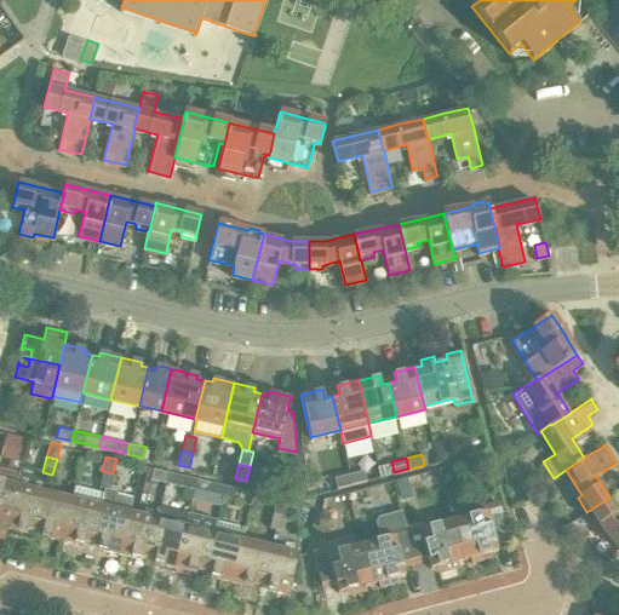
[(17,483),(19,472),(0,466),(0,501),(11,504),(16,483),(17,483)]
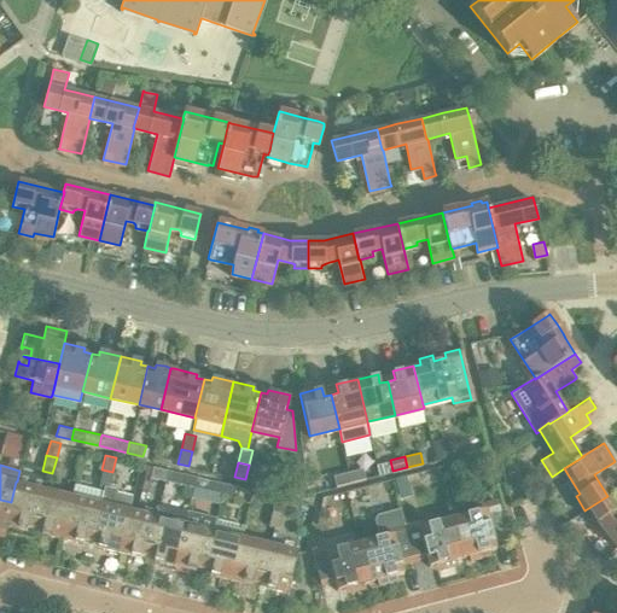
[(164,479),(168,468),(153,465),(151,477),(164,479)]
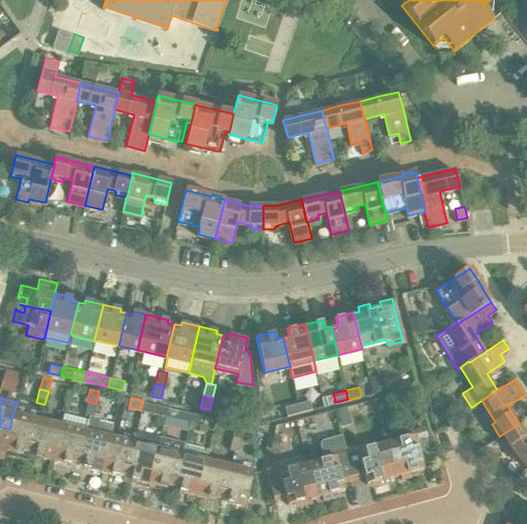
[(300,412),(313,407),(310,399),(298,402),(300,412)]
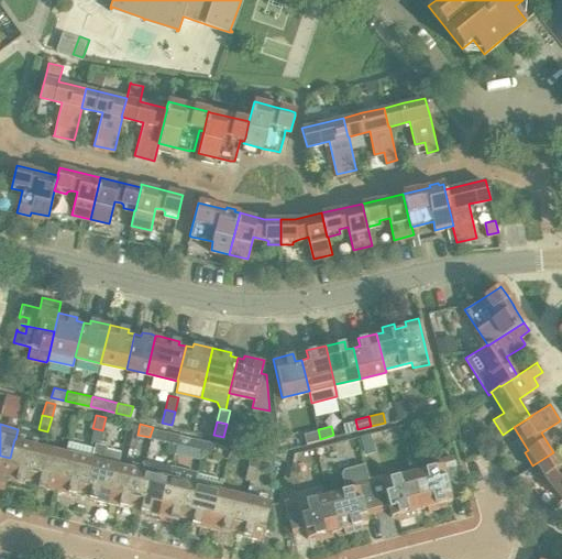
[(176,444),(178,434),(153,427),(150,437),(176,444)]
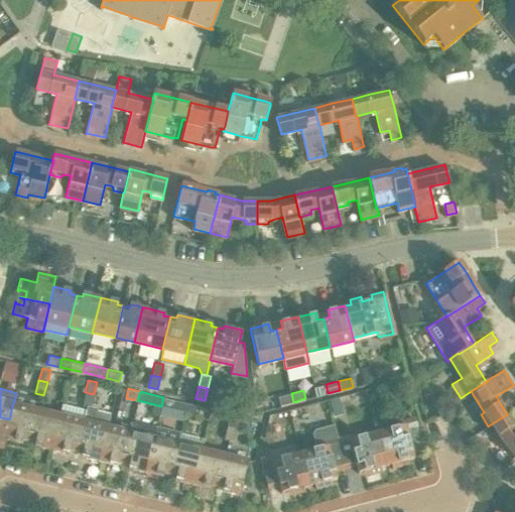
[(91,406),(94,394),(85,392),(82,404),(86,405),(87,405),(91,406)]
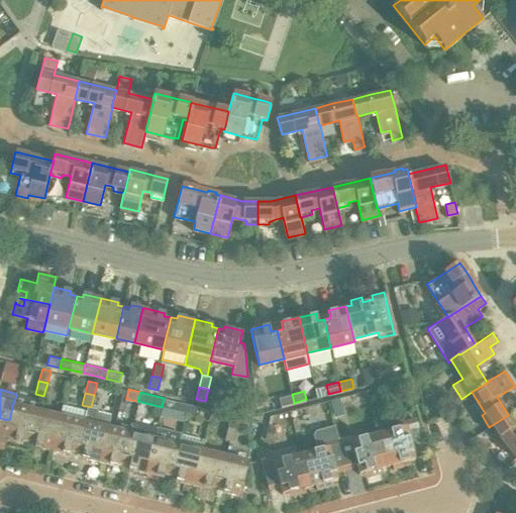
[(36,408),(39,399),(16,394),(14,403),(13,403),(9,420),(5,438),(21,442),(22,439),(28,440),(36,408)]
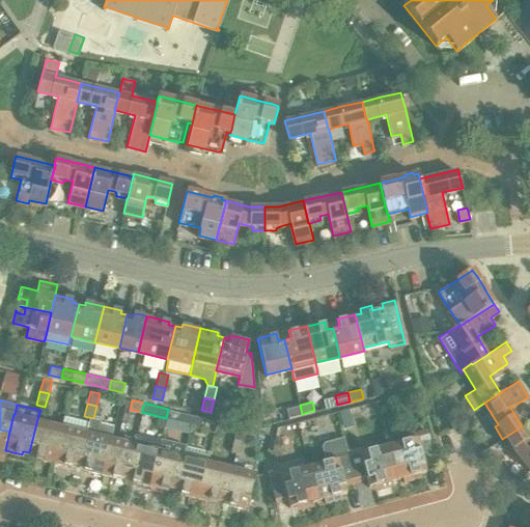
[(289,417),(302,414),(300,405),(286,408),(289,417)]
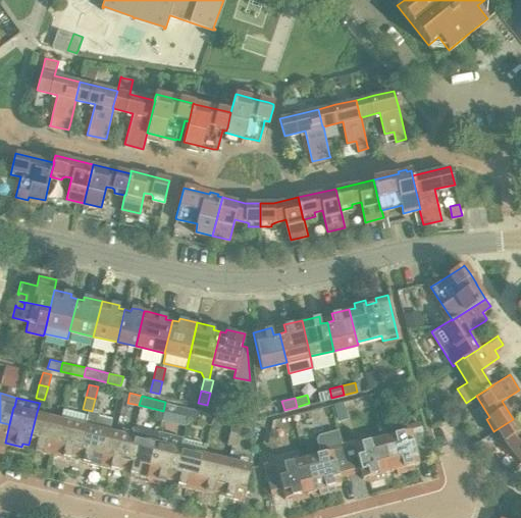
[(187,416),(189,407),(165,402),(163,411),(187,416)]
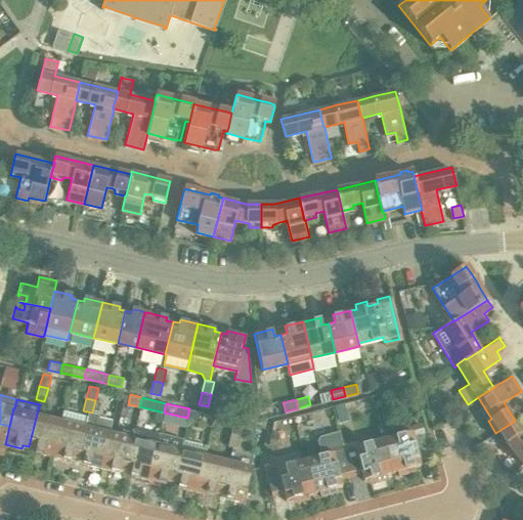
[(202,421),(204,412),(189,408),(187,418),(202,421)]
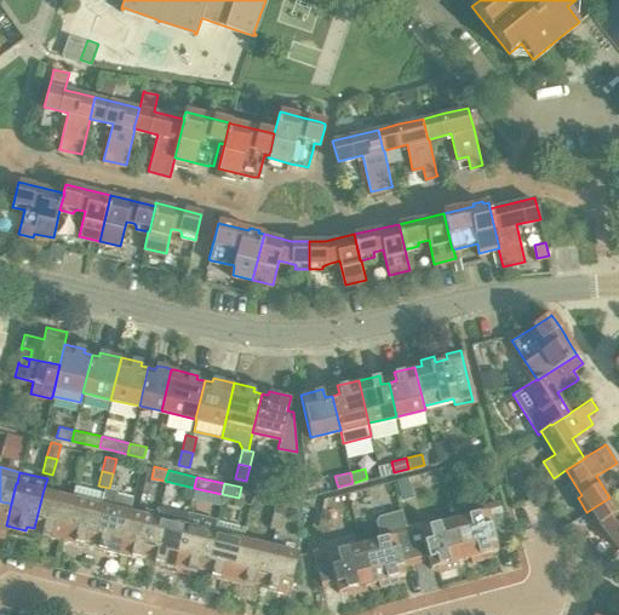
[(103,492),(74,484),(70,496),(73,496),(62,539),(82,544),(84,540),(91,542),(103,492)]
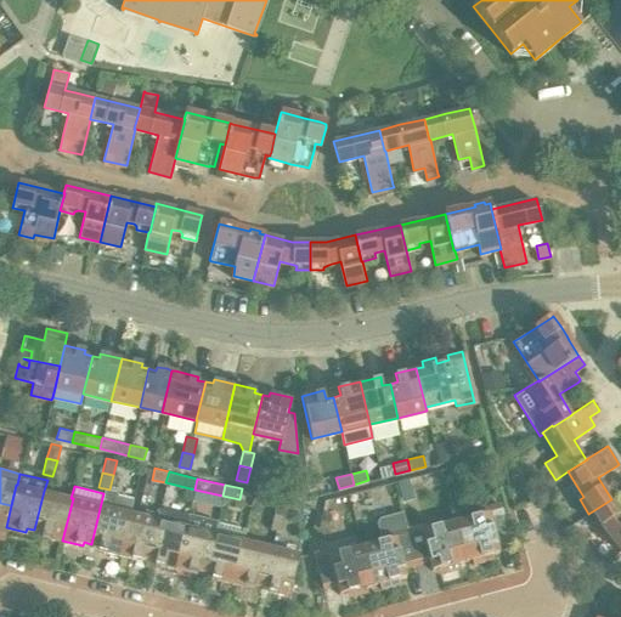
[(118,491),(109,490),(105,488),(103,488),(103,493),(91,544),(99,545),(97,549),(124,556),(135,513),(129,511),(133,498),(117,494),(118,491)]
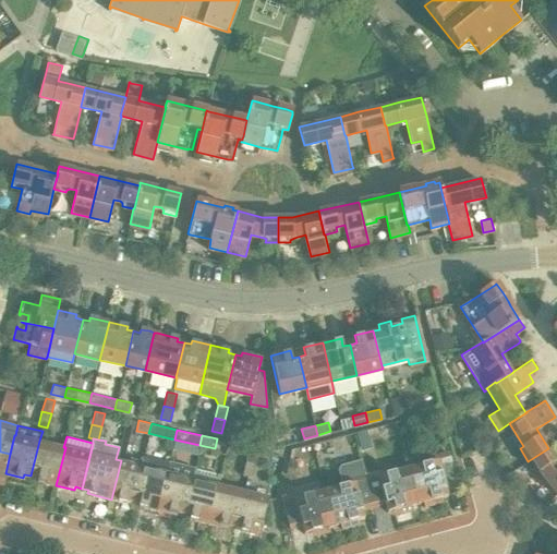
[(63,447),(39,441),(31,476),(37,478),(36,481),(56,485),(65,447),(63,447)]
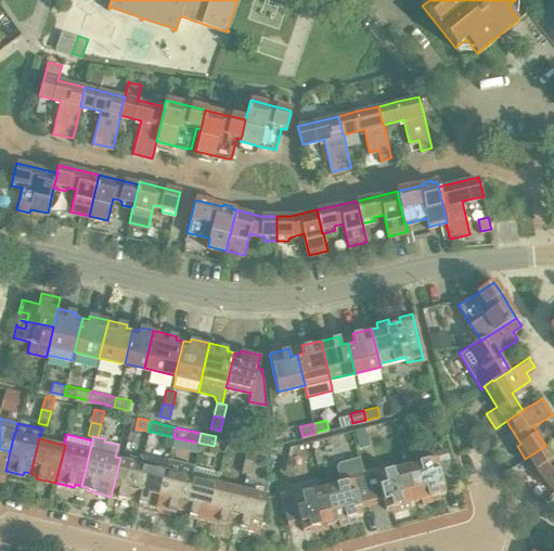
[(254,460),(257,446),(247,444),(244,458),(254,460)]
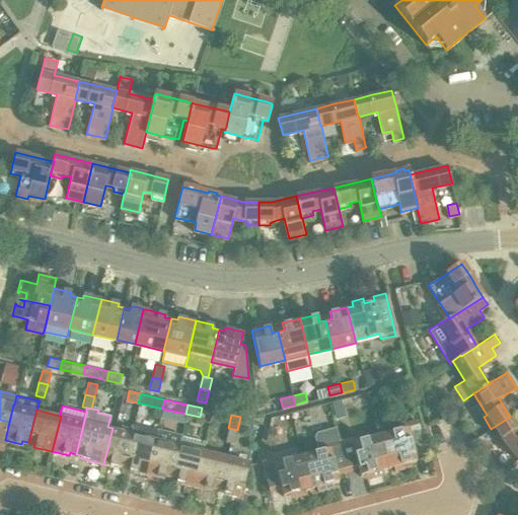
[(510,417),(491,429),(499,441),(502,439),(516,455),(517,456),(517,428),(510,417)]
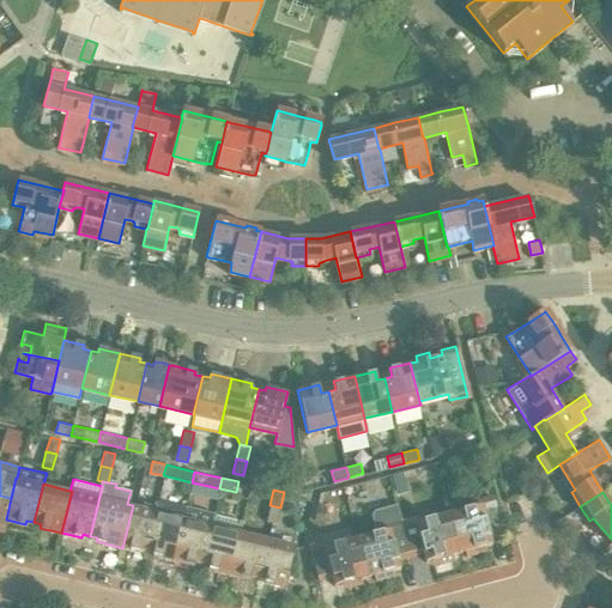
[(490,534),(503,530),(494,493),(477,498),(478,504),(448,511),(459,551),(465,548),(467,554),(480,551),(479,545),(492,541),(490,534)]
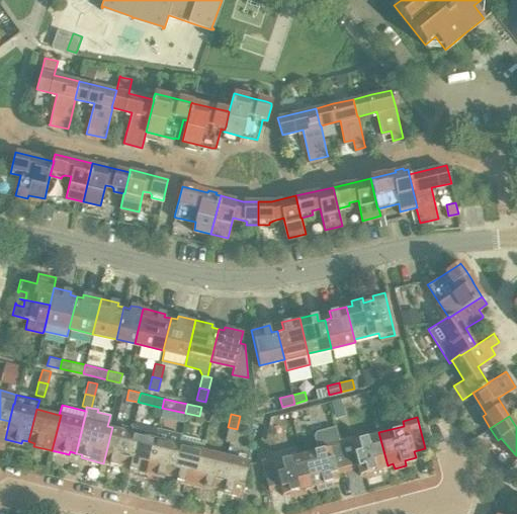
[(5,439),(9,421),(0,419),(0,448),(2,449),(5,439)]
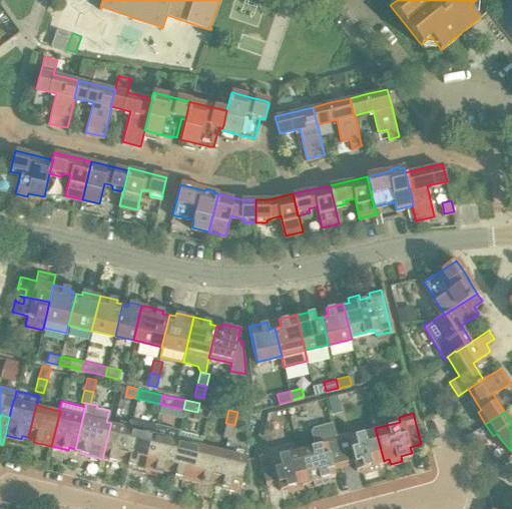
[(129,428),(122,460),(127,461),(126,464),(144,469),(153,433),(155,424),(132,418),(130,428),(129,428)]
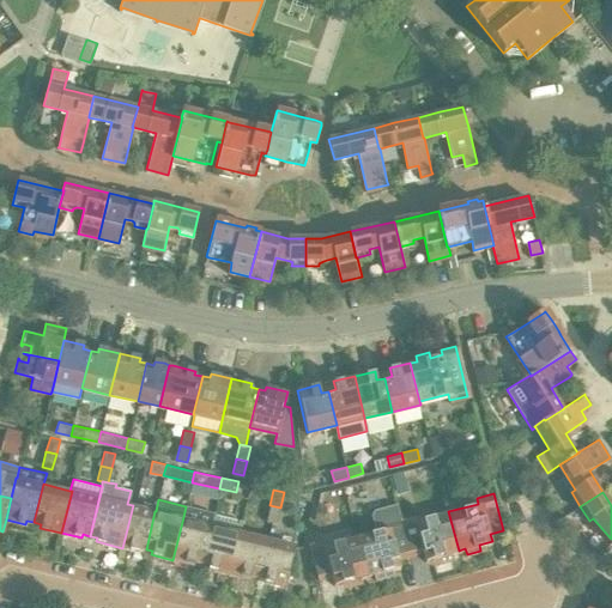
[(401,518),(398,503),(375,509),(373,514),(377,530),(357,536),(367,575),(374,573),(375,578),(389,575),(387,570),(400,566),(398,558),(411,554),(401,518)]
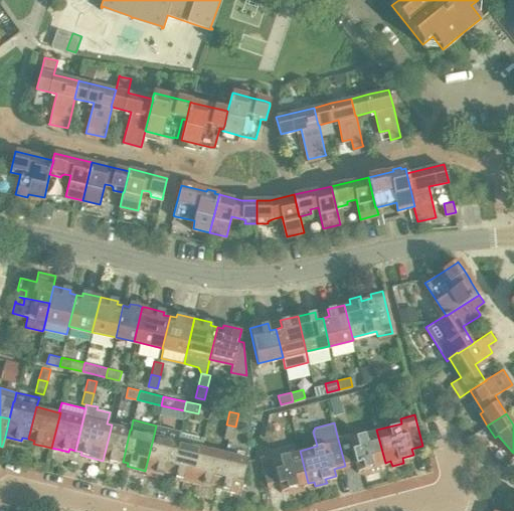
[(169,473),(180,430),(157,423),(155,435),(154,435),(145,471),(162,475),(163,472),(169,473)]
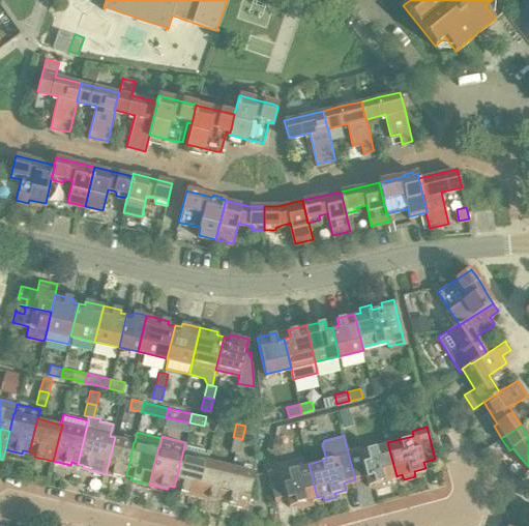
[(134,442),(118,438),(115,437),(106,474),(118,476),(119,474),(126,475),(134,442)]
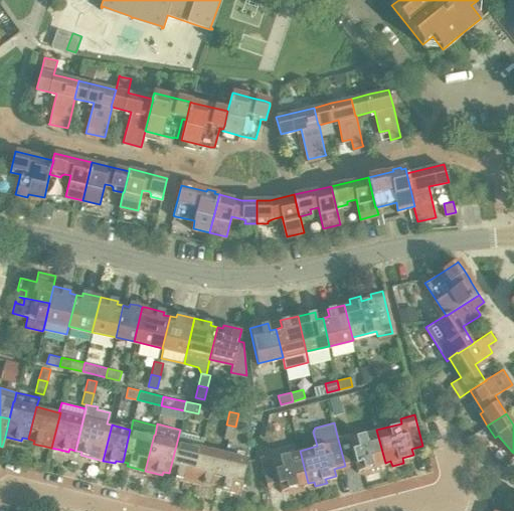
[(232,439),(235,427),(226,424),(223,437),(232,439)]
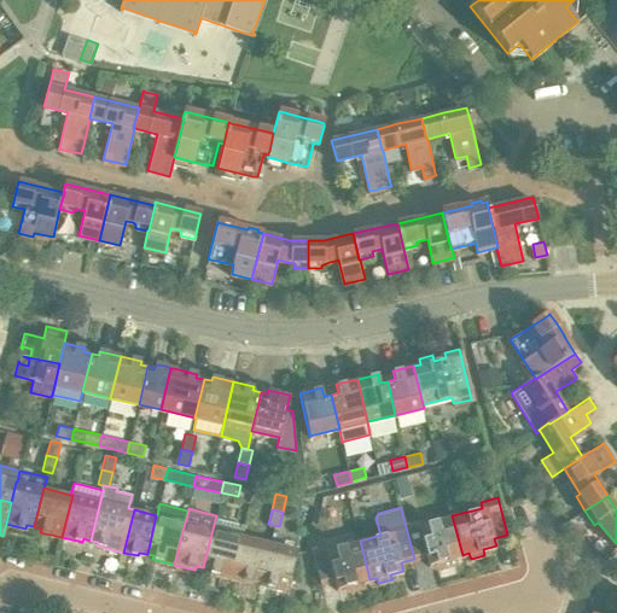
[(243,536),(245,524),(216,515),(203,567),(210,570),(209,572),(231,578),(242,535),(243,536)]
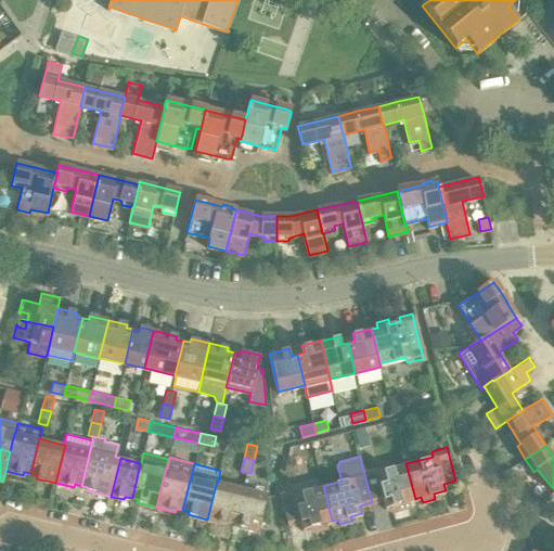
[(410,500),(415,499),(406,463),(379,471),(378,465),(363,470),(372,502),(383,499),(385,508),(397,504),(398,509),(411,504),(410,500)]
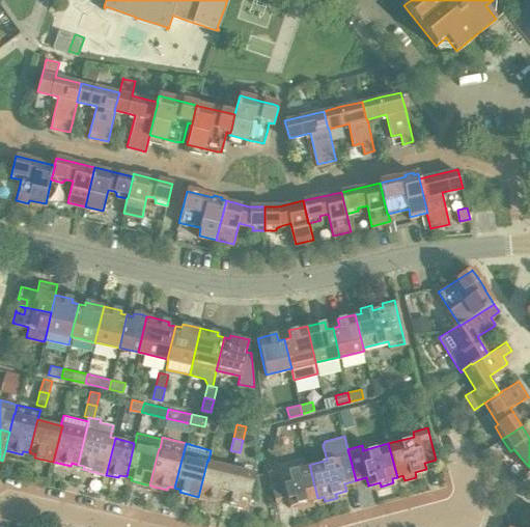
[(231,466),(208,461),(207,460),(198,497),(216,501),(217,498),(223,499),(231,466)]
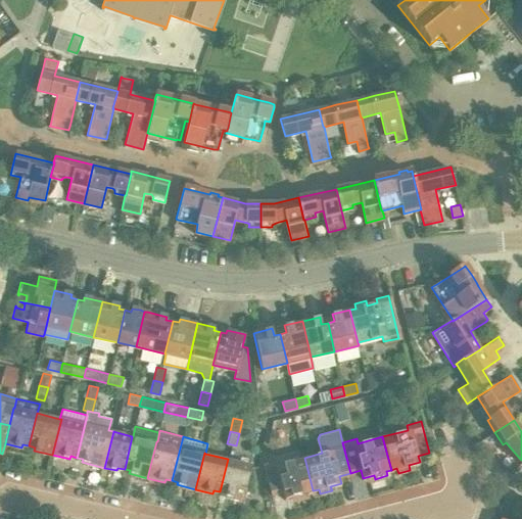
[(307,492),(313,490),(304,458),(279,464),(278,460),(264,463),(272,494),(283,491),(284,498),(295,496),(296,500),(309,497),(307,492)]
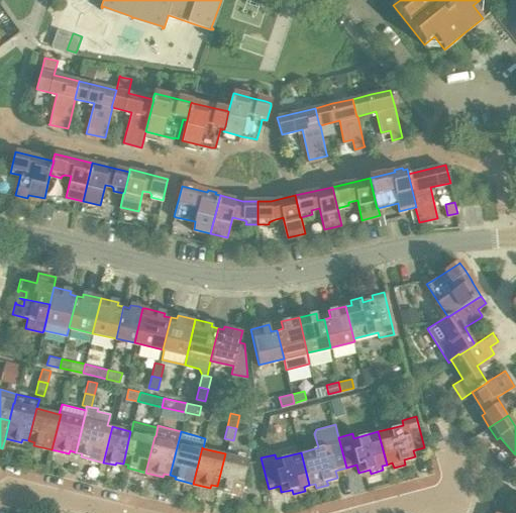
[(225,453),(217,486),(223,488),(222,491),(240,495),(249,459),(225,453)]
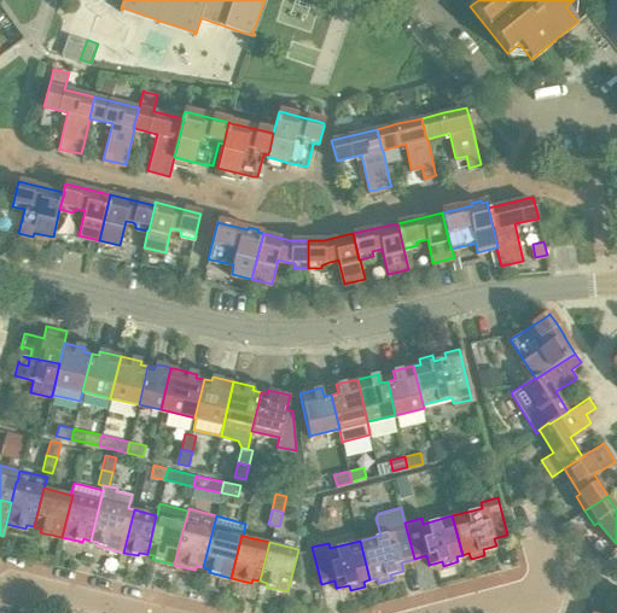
[(616,593),(611,590),(603,612),(595,612),(593,612),(616,612),(616,593)]
